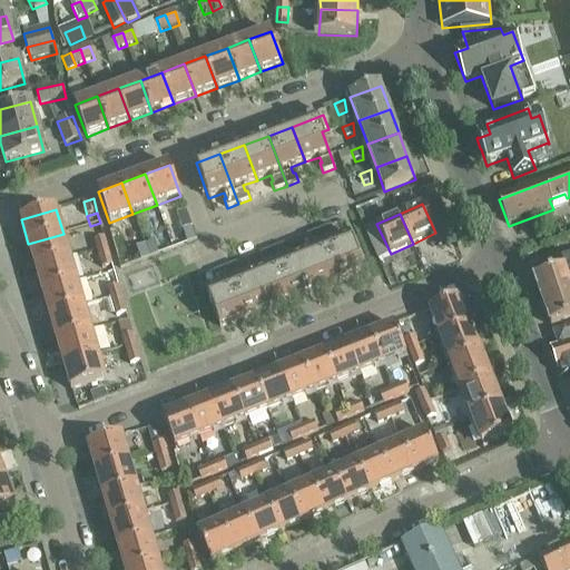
[(444,217),(431,223),(435,233),(435,234),(449,228),(444,217)]
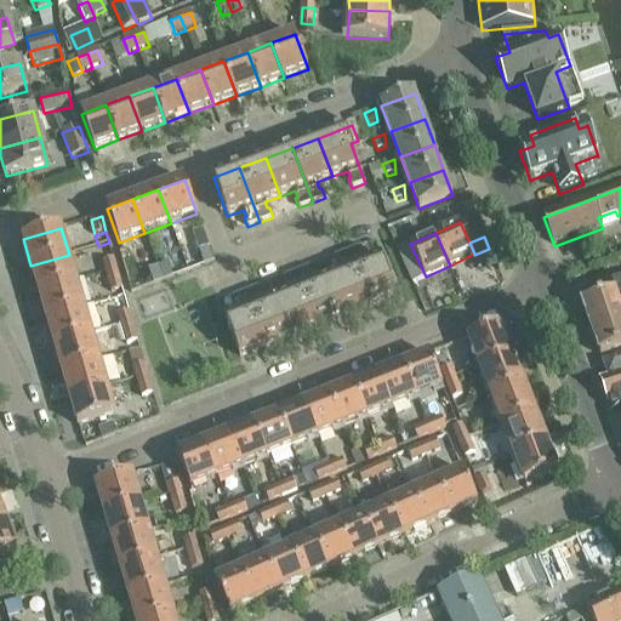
[(426,277),(410,244),(397,250),(412,284),(426,277)]
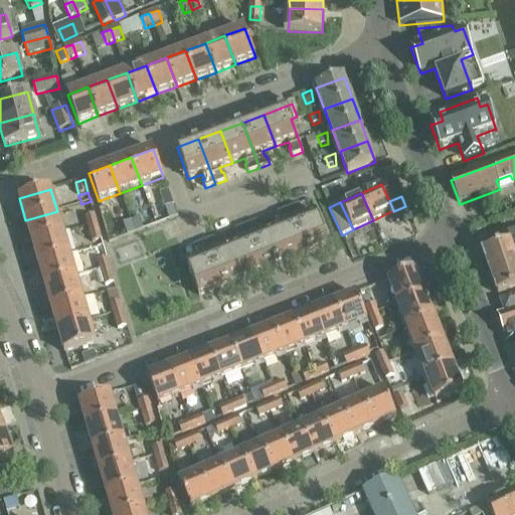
[(174,205),(165,209),(169,220),(178,217),(174,205)]
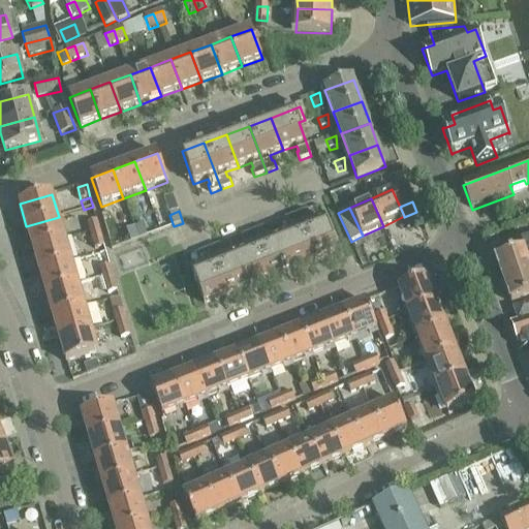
[(307,211),(297,215),(315,261),(338,252),(324,219),(311,225),(309,220),(311,219),(307,211)]
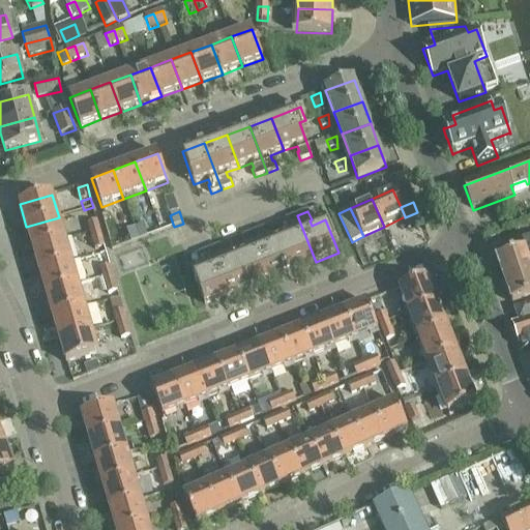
[(293,233),(281,237),(294,270),(316,262),(297,215),(286,219),(289,229),(292,228),(293,233)]
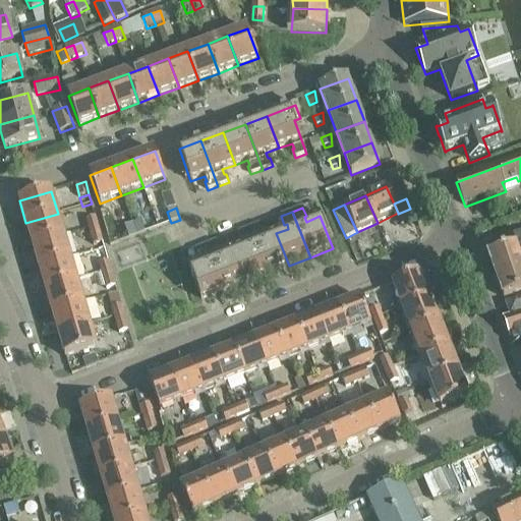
[(25,223),(33,245),(64,236),(58,214),(25,223)]
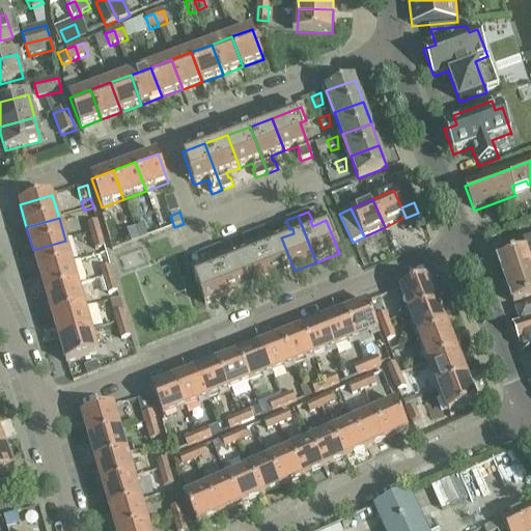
[(88,225),(90,233),(100,230),(98,222),(88,225)]
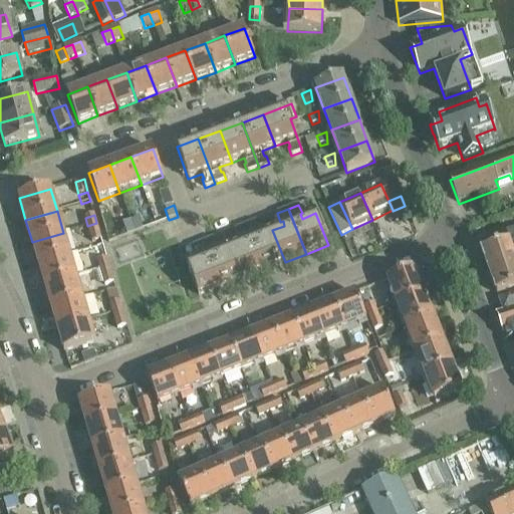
[(139,218),(131,221),(135,233),(144,230),(139,218)]
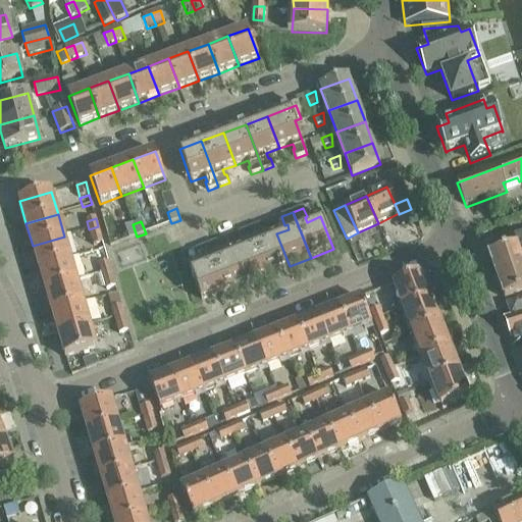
[(137,237),(133,224),(124,227),(129,240),(137,237)]
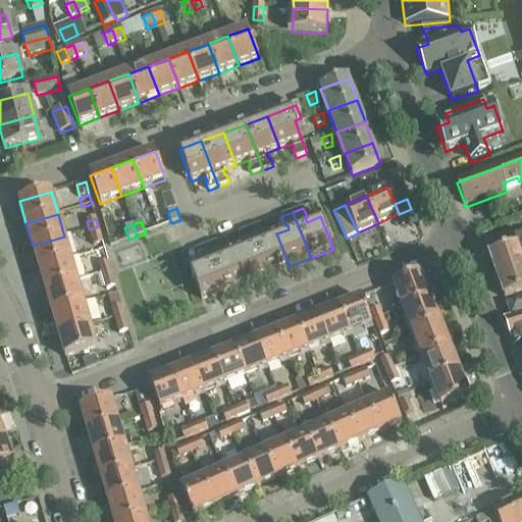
[(260,224),(249,229),(267,275),(290,266),(276,233),(263,239),(261,235),(263,233),(260,224)]
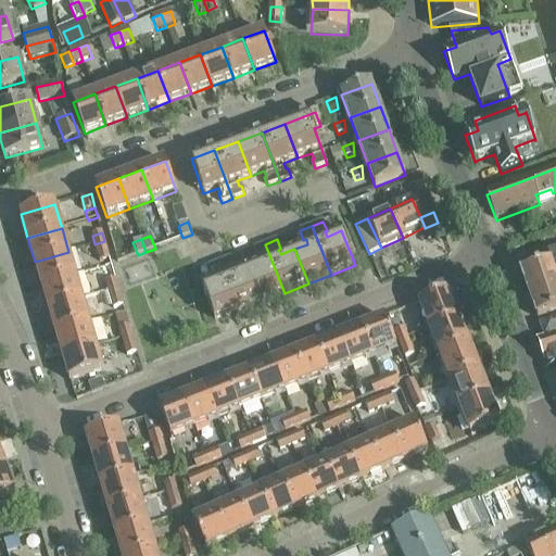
[(104,241),(95,244),(100,262),(110,260),(104,241)]
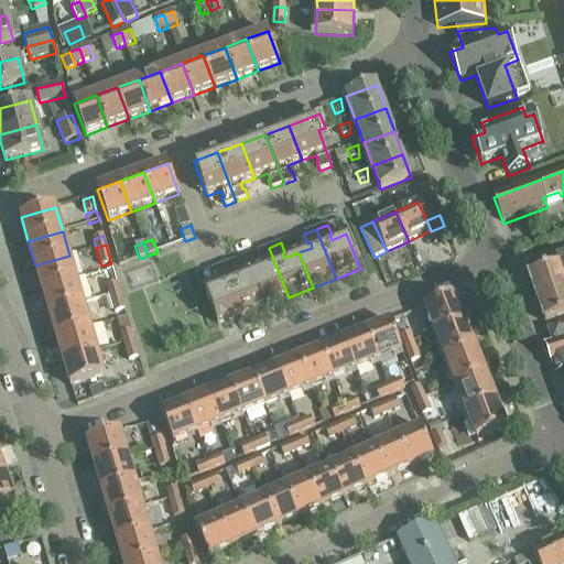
[(266,266),(251,271),(266,306),(289,297),(269,248),(258,252),(261,261),(263,261),(266,266)]
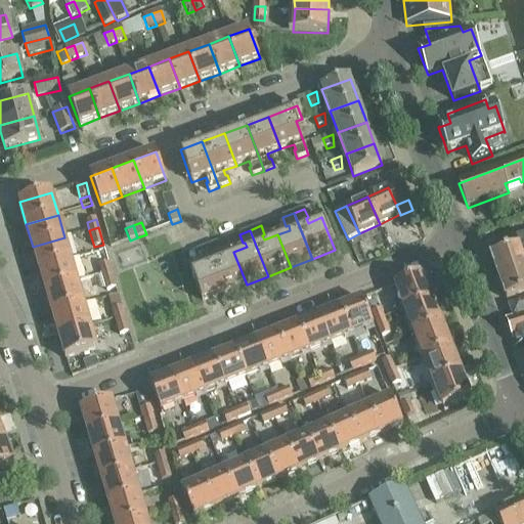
[(33,247),(39,269),(72,260),(64,237),(33,247)]
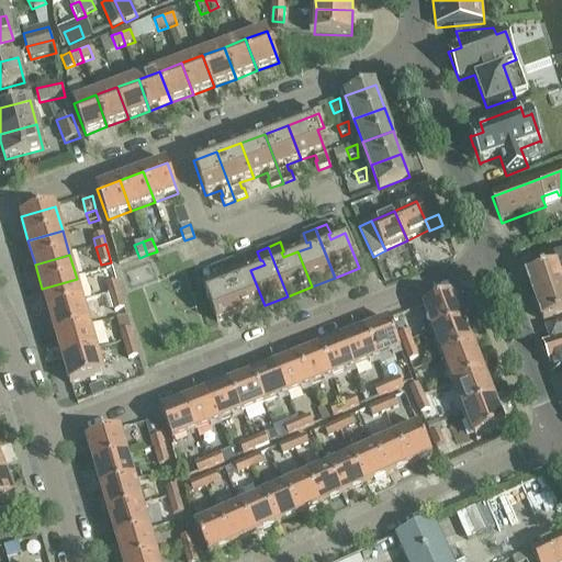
[(234,260),(221,266),(240,315),(265,305),(250,270),(237,276),(235,270),(237,270),(234,260)]
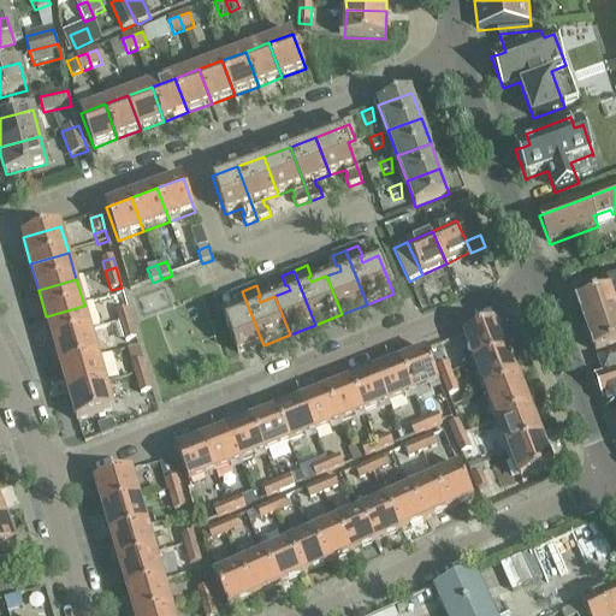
[(615,289),(578,303),(596,354),(615,345),(615,289)]
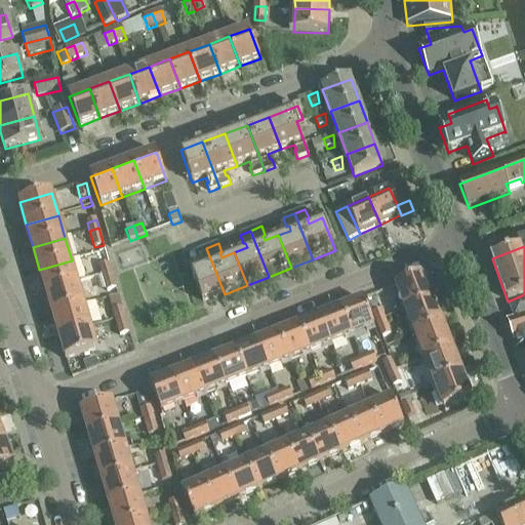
[(225,294),(206,248),(196,252),(200,260),(202,259),(204,265),(190,270),(203,303),(225,294)]
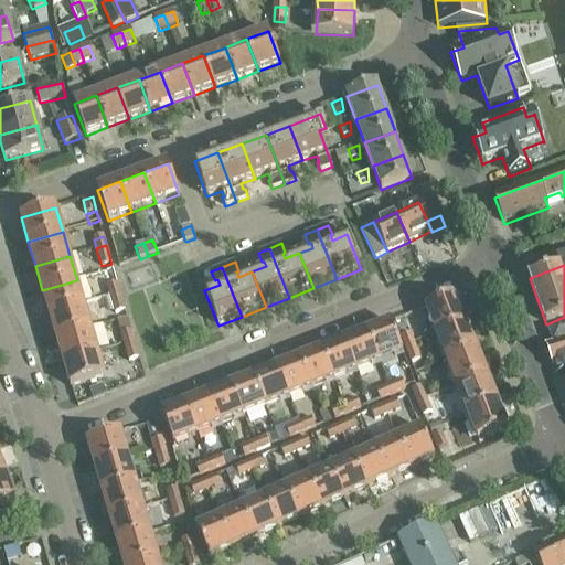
[(42,290),(50,315),(84,305),(77,280),(42,290)]
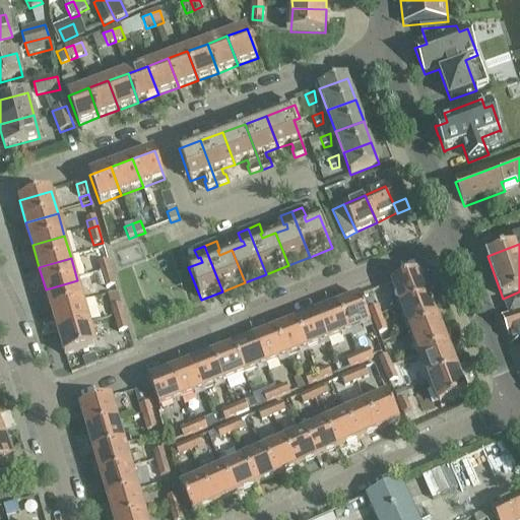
[(100,264),(102,273),(111,270),(109,261),(100,264)]
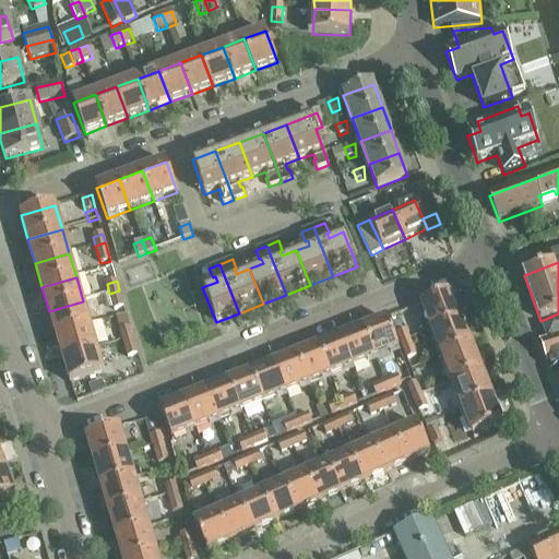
[(119,290),(109,294),(115,311),(125,308),(119,290)]
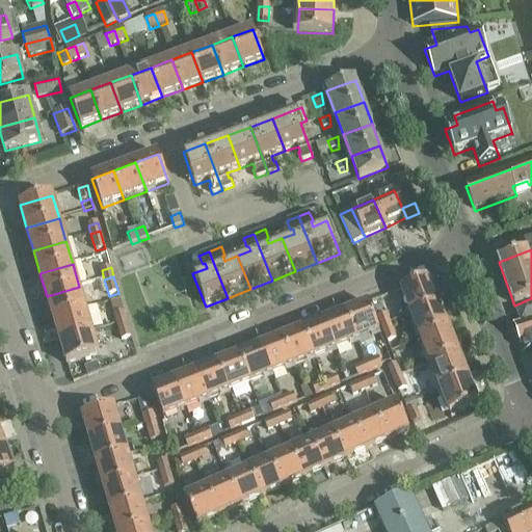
[(401,291),(410,316),(440,304),(429,280),(401,291)]
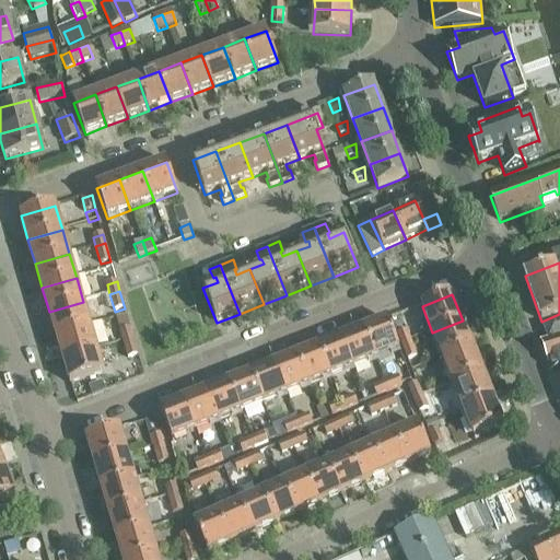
[(49,312),(56,336),(90,326),(83,302),(49,312)]
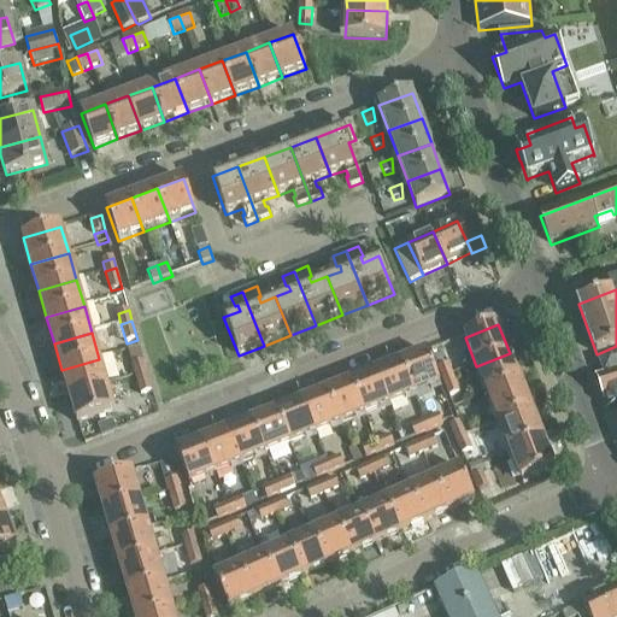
[(427,353),(401,363),(415,395),(440,386),(427,353)]
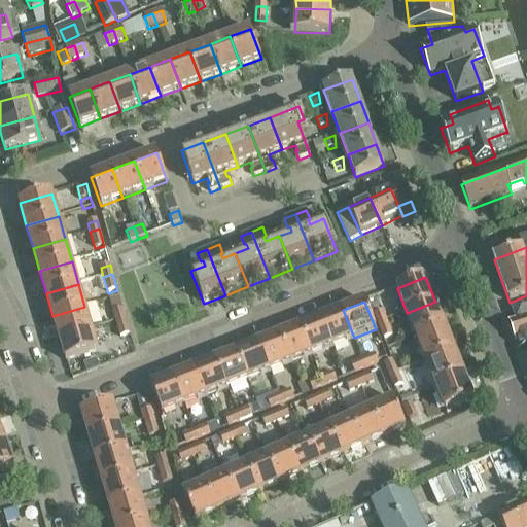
[(407,313),(417,338),(445,326),(435,302),(407,313)]
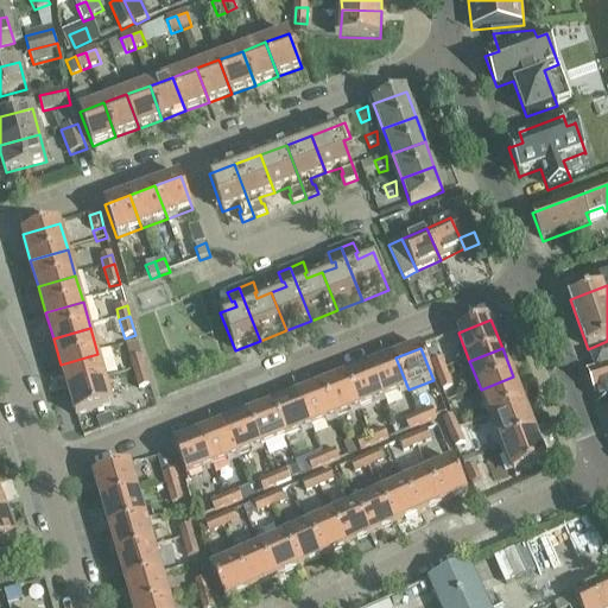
[(607,349),(590,355),(595,369),(607,366),(607,349)]
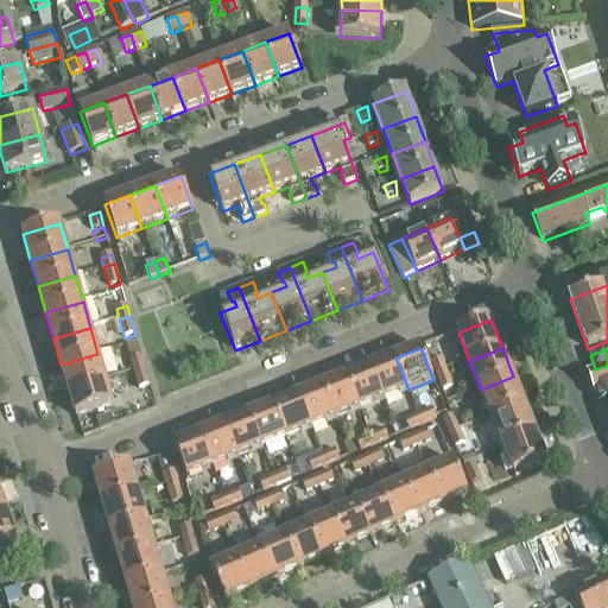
[(429,356),(436,374),(445,371),(438,352),(429,356)]
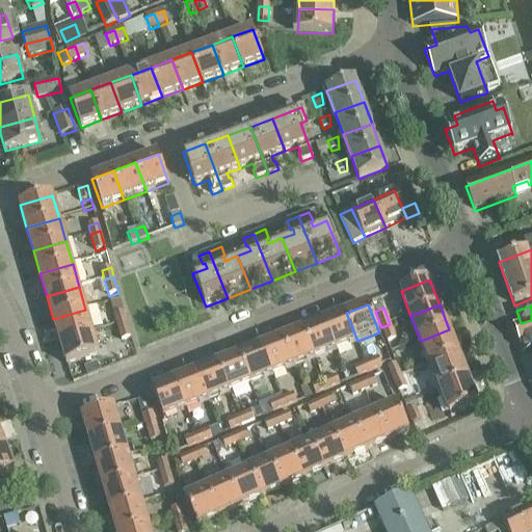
[(53,319),(60,342),(92,333),(85,310),(53,319)]
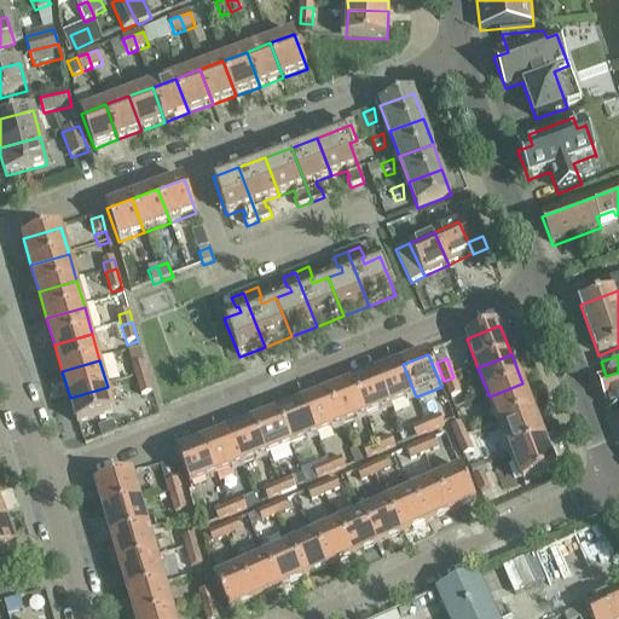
[(133,366),(137,377),(148,375),(144,364),(133,366)]
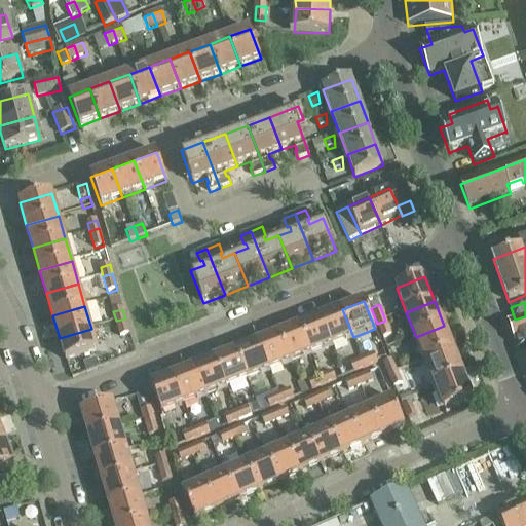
[(342,309),(322,317),(332,345),(353,337),(342,309)]
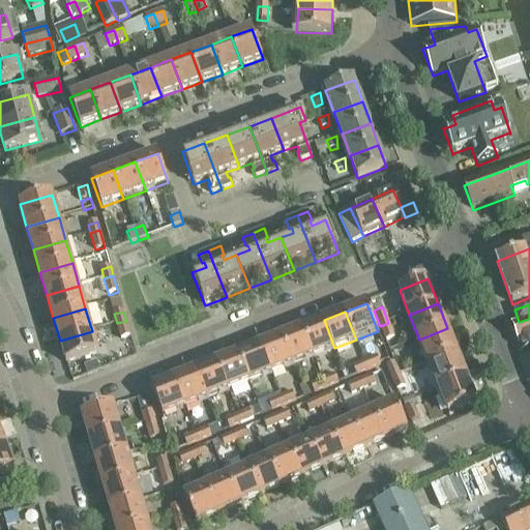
[(529,319),(519,322),(511,325),(522,353),(529,350),(529,319)]
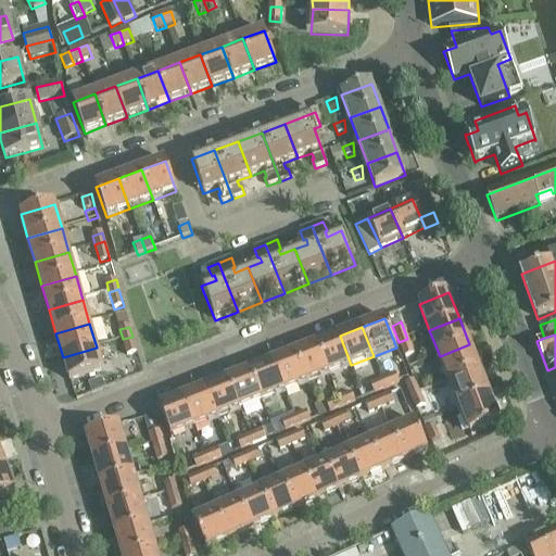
[(340,336),(317,344),(329,374),(351,365),(340,336)]
